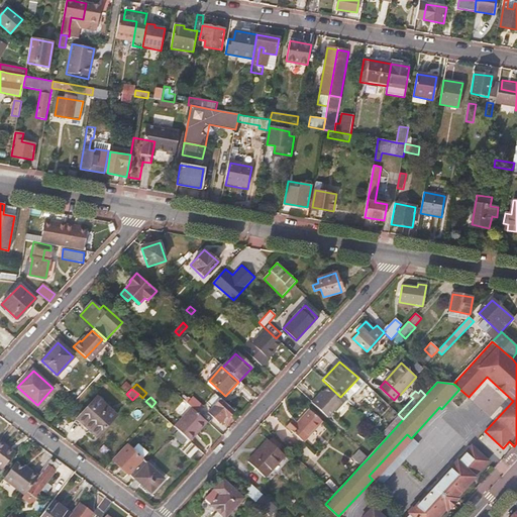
[(192,408),(197,413),(203,407),(193,397),(187,404),(192,408)]
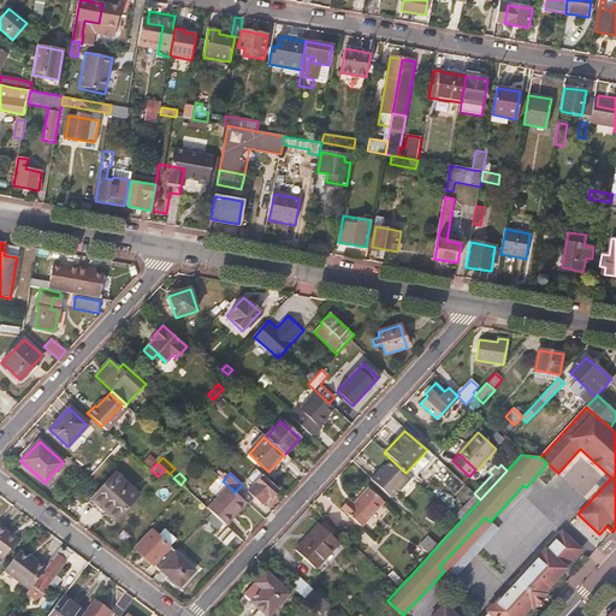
[(136,497),(113,477),(93,498),(114,520),(136,497)]
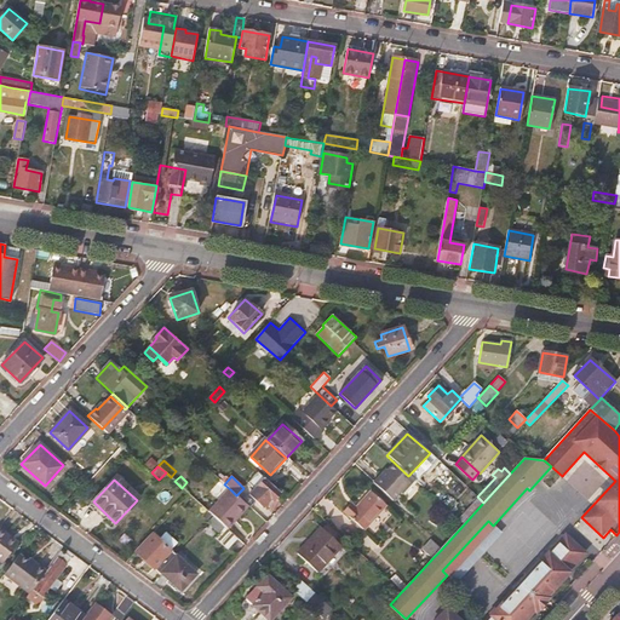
[(273,500),(280,494),(264,480),(251,495),(263,506),(270,499),(273,500)]
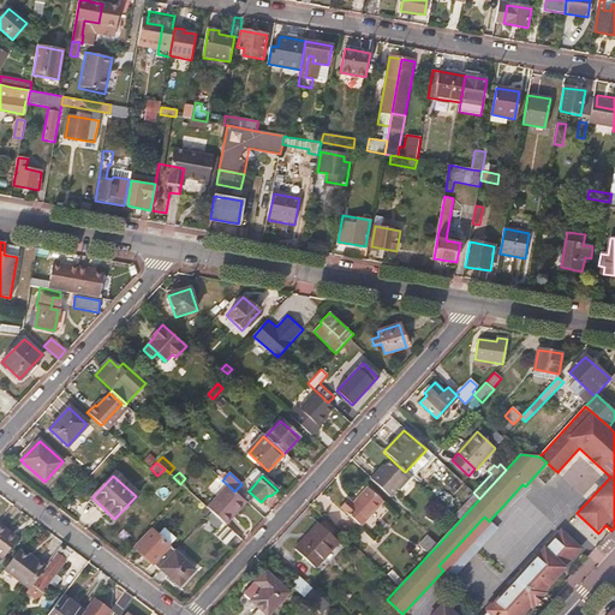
[(212,513),(226,525),(234,517),(231,513),(244,500),(234,491),(228,485),(207,508),(212,513)]
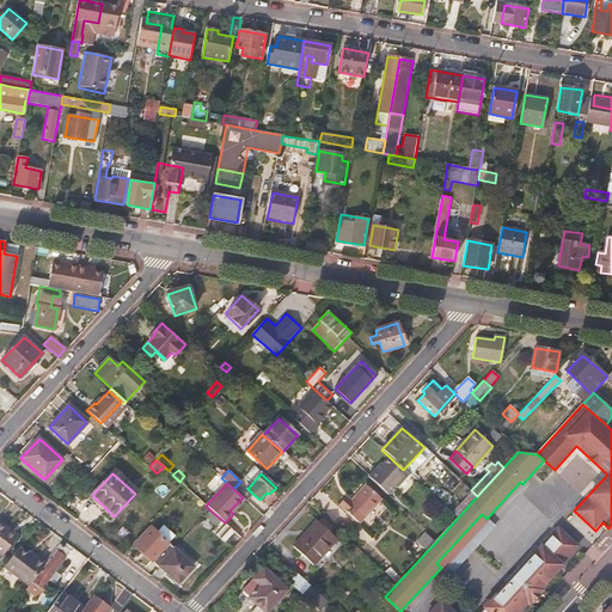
[(359,524),(381,500),(366,485),(350,502),(346,497),(338,505),(359,524)]
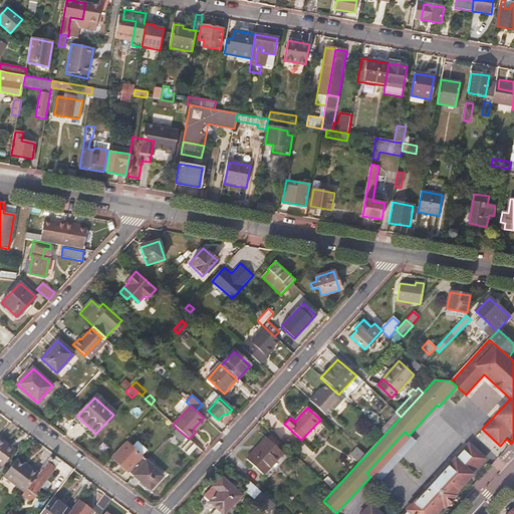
[(196,432),(206,421),(204,418),(193,429),(196,432)]
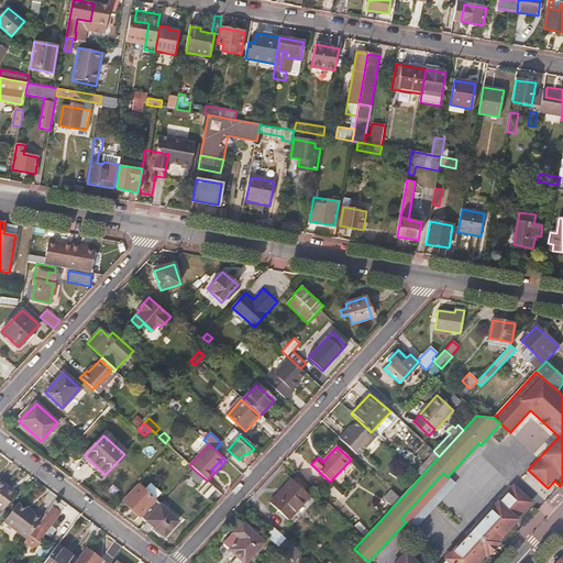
[(422,460),(412,471),(420,477),(430,466),(422,460)]
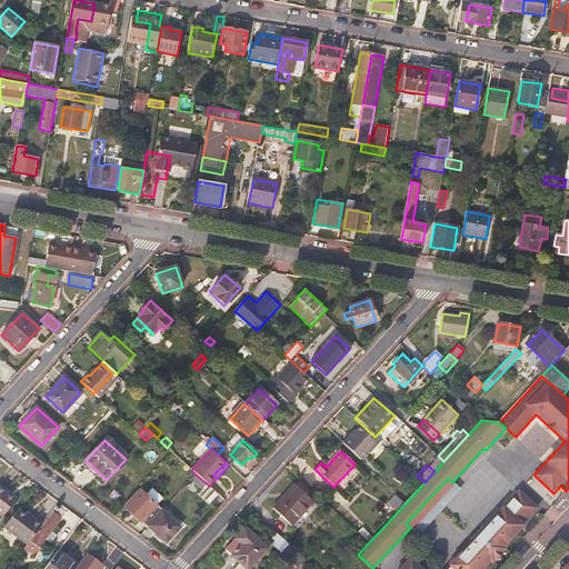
[(208,505),(218,495),(209,486),(196,475),(190,480),(200,489),(197,493),(208,505)]
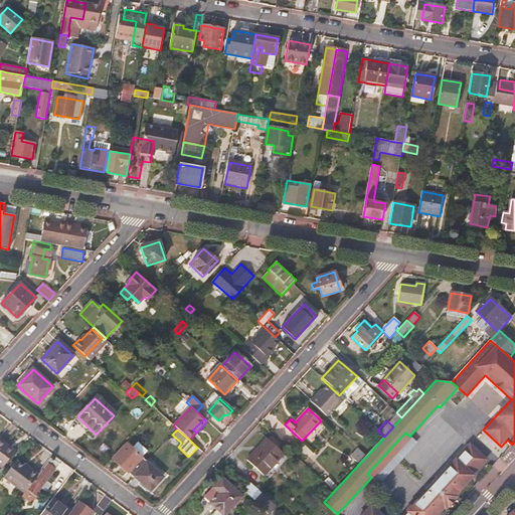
[(409,437),(405,433),(367,474),(371,478),(378,485),(416,444),(409,437)]
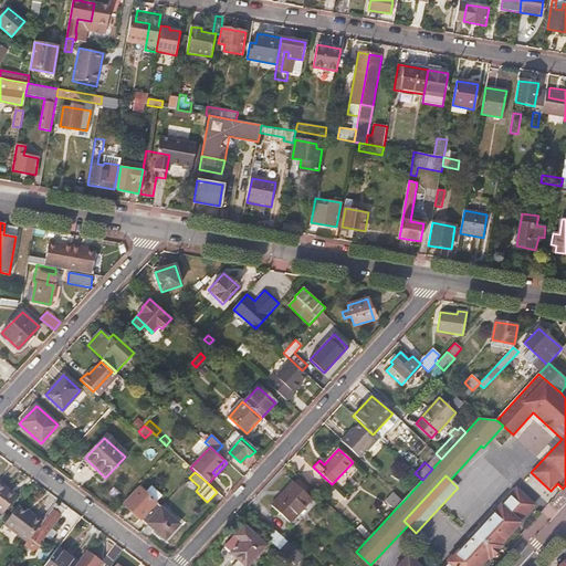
[(0,481),(0,480),(0,511),(3,514),(18,494),(0,481)]
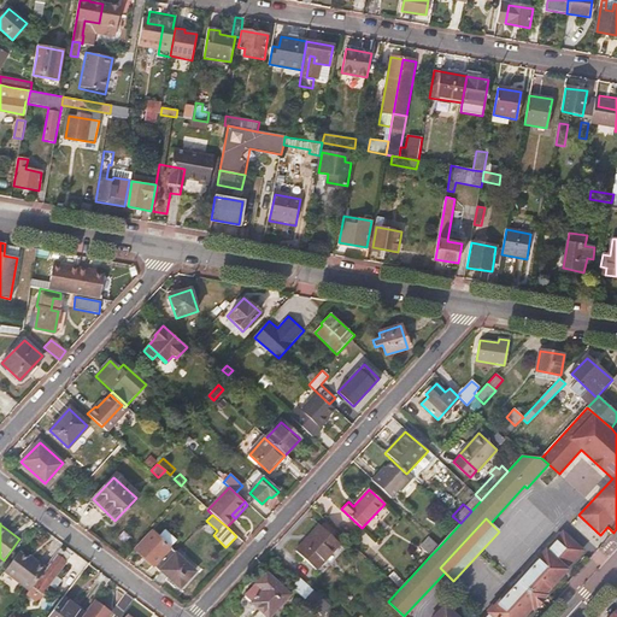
[(319,526),(295,552),(315,570),(340,544),(319,526)]
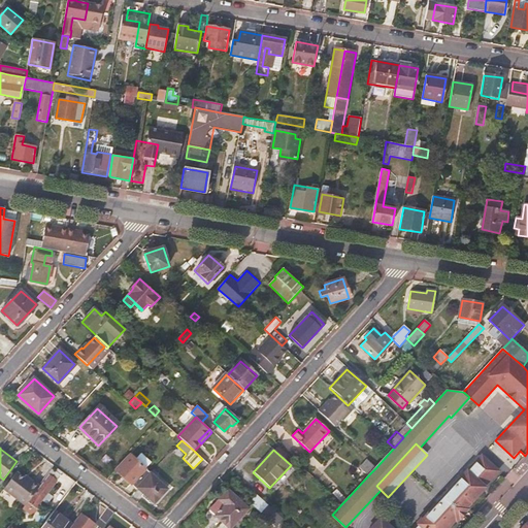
[(133,458),(130,455),(114,471),(118,473),(133,458)]
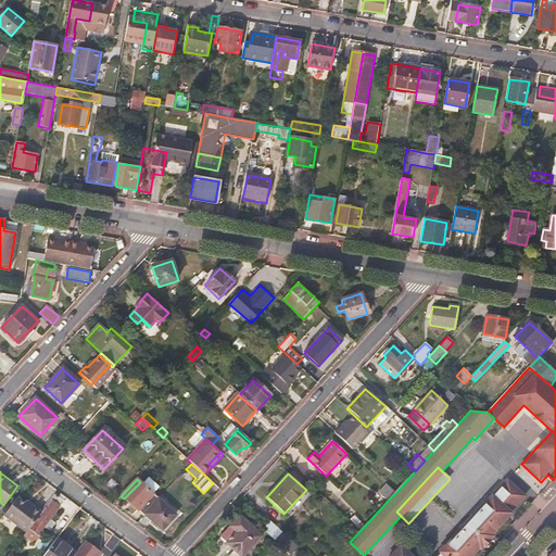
[(409,555),(401,547),(392,555),(471,555),(478,550),(480,551),(494,536),(492,534),(526,496),(506,479),(433,555),(409,555)]
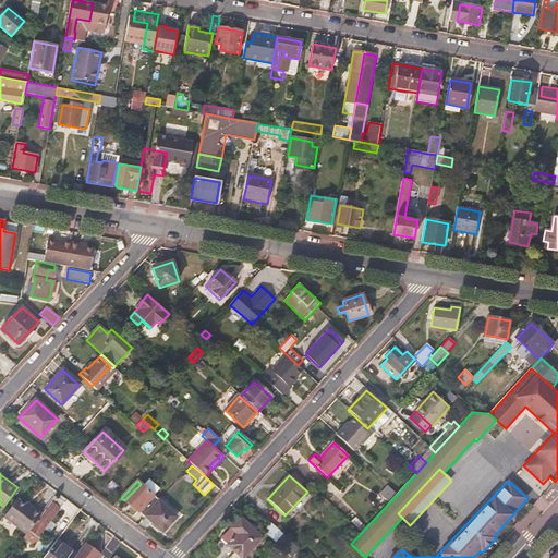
[(141,484),(124,500),(141,514),(156,498),(141,484)]
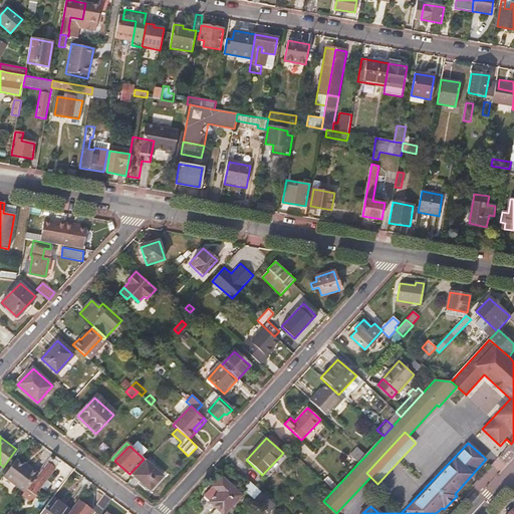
[(365,456),(356,448),(349,456),(358,463),(365,456)]
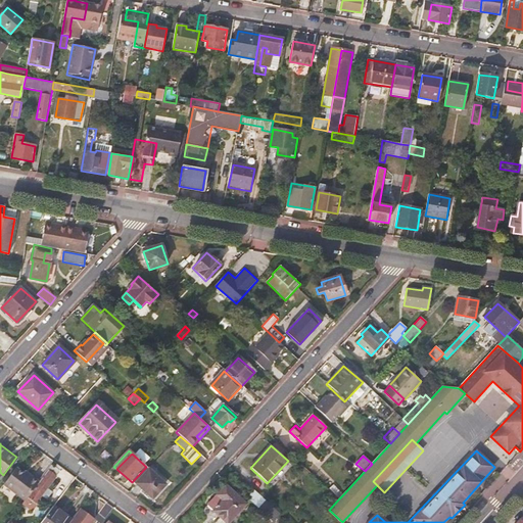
[(57,476),(49,469),(25,502),(30,505),(33,501),(36,503),(42,495),(48,487),(57,476)]
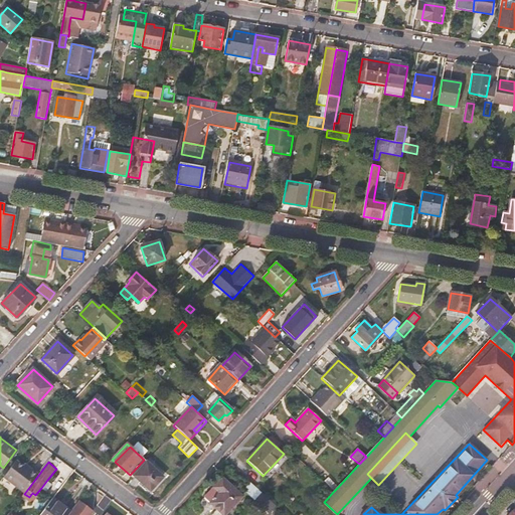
[(146,463),(133,476),(150,491),(162,478),(146,463)]
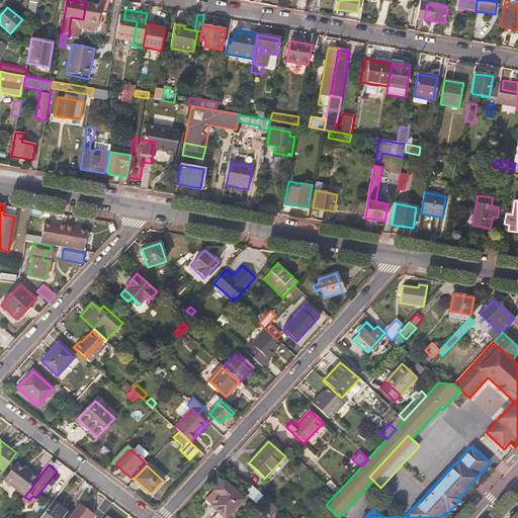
[(335,495),(340,490),(328,479),(324,484),(329,490),(335,495)]
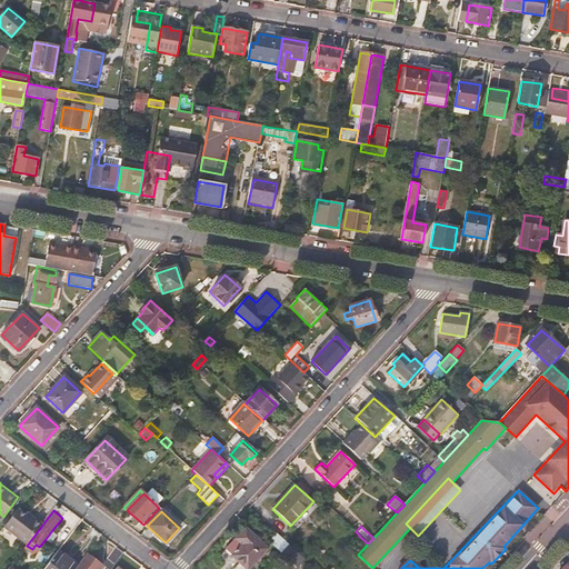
[(245,528),(225,549),(246,568),(248,568),(267,549),(245,528)]
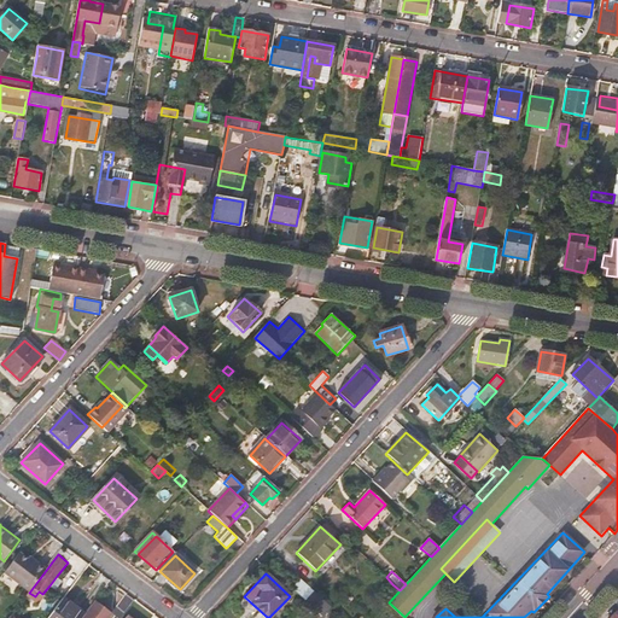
[(57,576),(50,586),(56,590),(63,581),(57,576)]
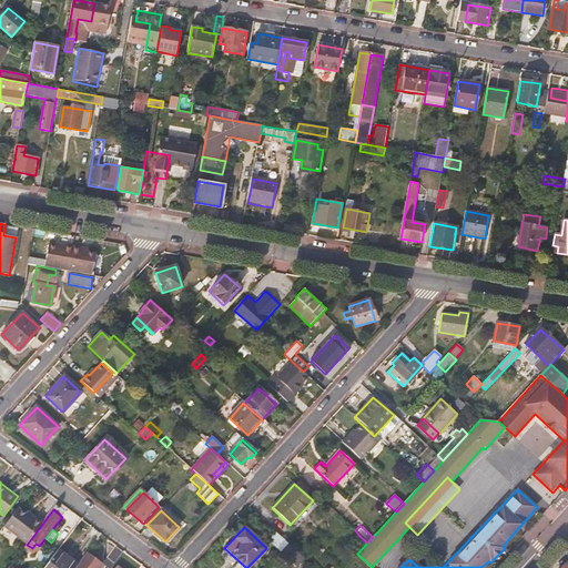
[(288,544),(276,533),(271,538),(274,540),(271,544),(281,553),(288,544)]
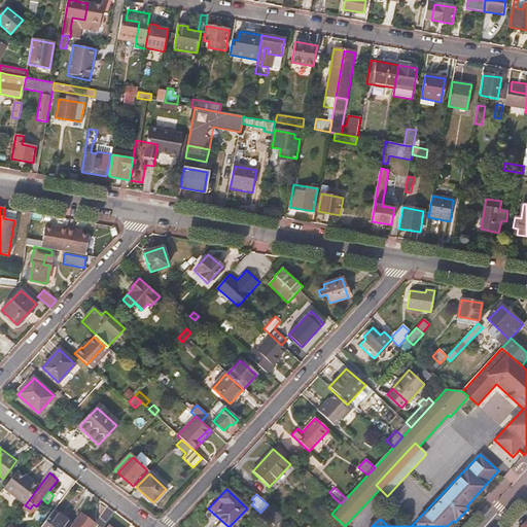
[(326,507),(331,514),(341,503),(335,498),(326,507)]
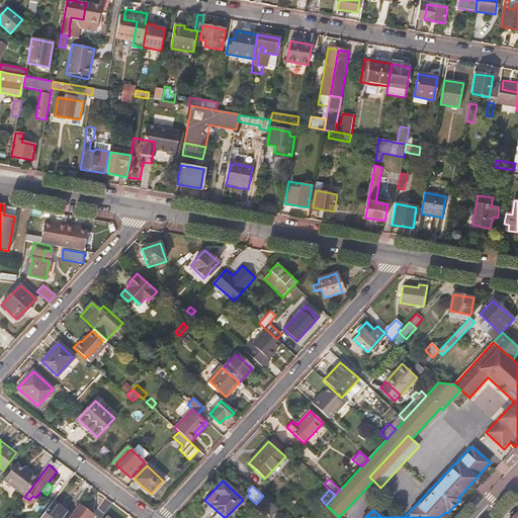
[(269,516),(276,508),(263,496),(256,504),(269,516)]
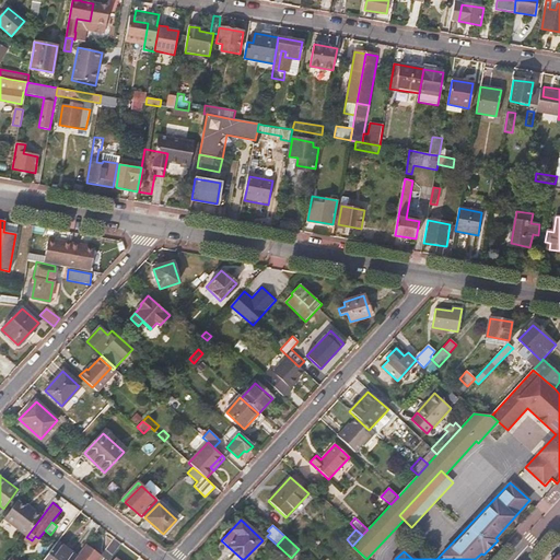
[(97,559),(101,556),(85,545),(73,559),(97,559)]
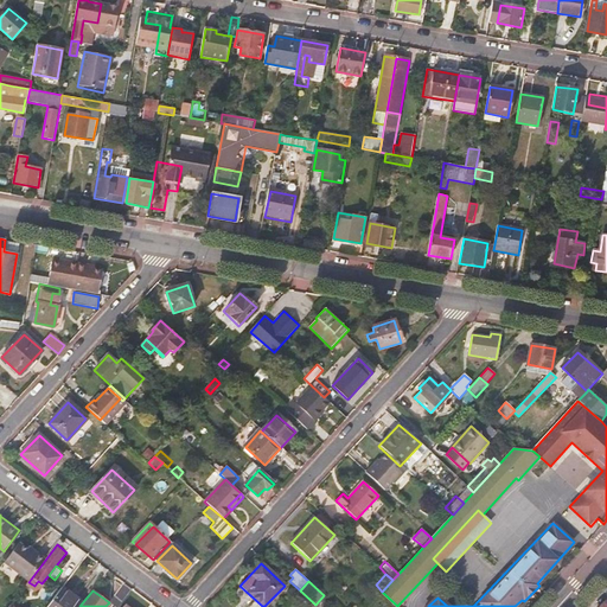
[(46,606),(55,598),(49,592),(36,606),(46,606)]
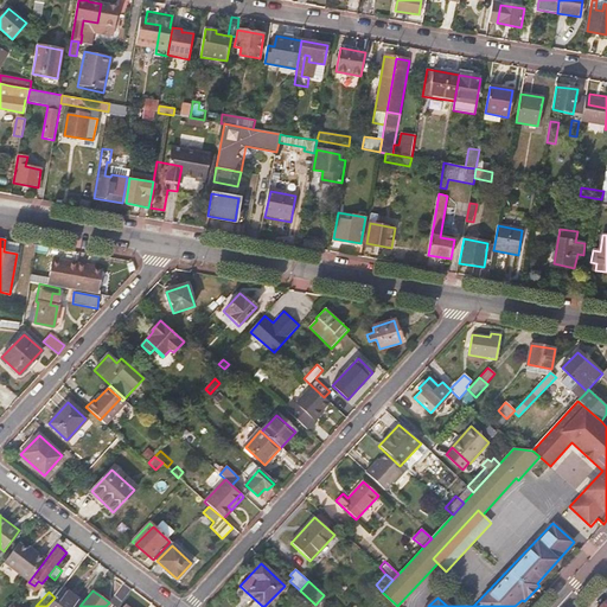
[(55,598),(46,606),(77,606),(58,592),(55,598)]
